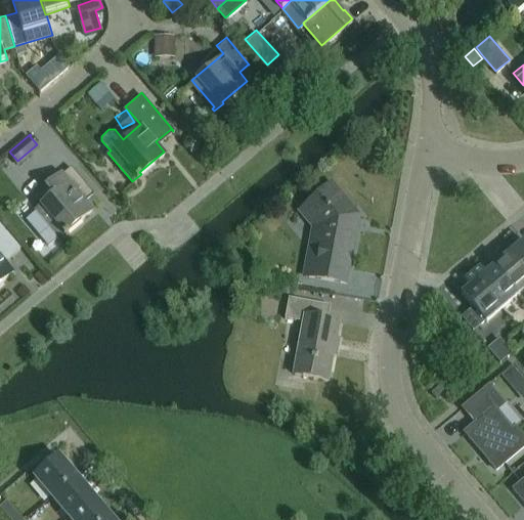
[(93,190),(71,164),(62,170),(61,168),(44,183),(52,193),(25,216),(48,244),(57,235),(59,239),(69,230),(67,229),(92,208),(84,198),(93,190)]
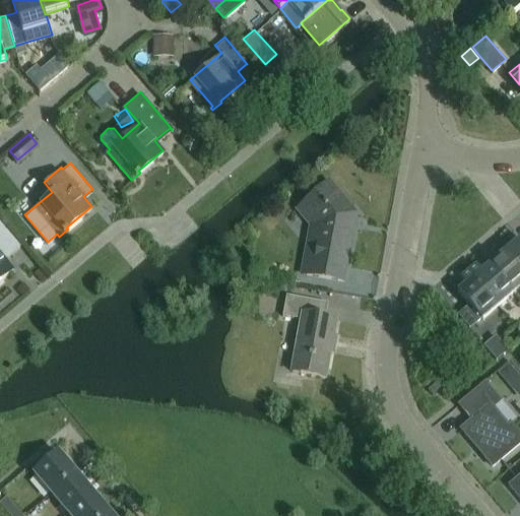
[(343,278),(355,209),(329,178),(301,202),(314,217),(321,227),(321,231),(315,229),(309,255),(304,254),(301,270),(323,274),(343,278)]
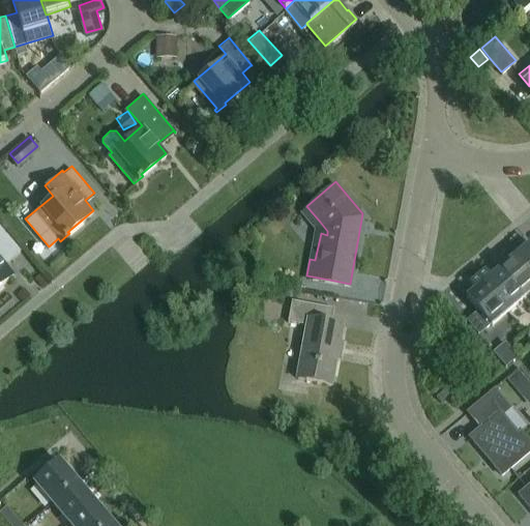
[(0,283),(12,272),(4,263),(13,255),(22,249),(0,223),(0,283)]
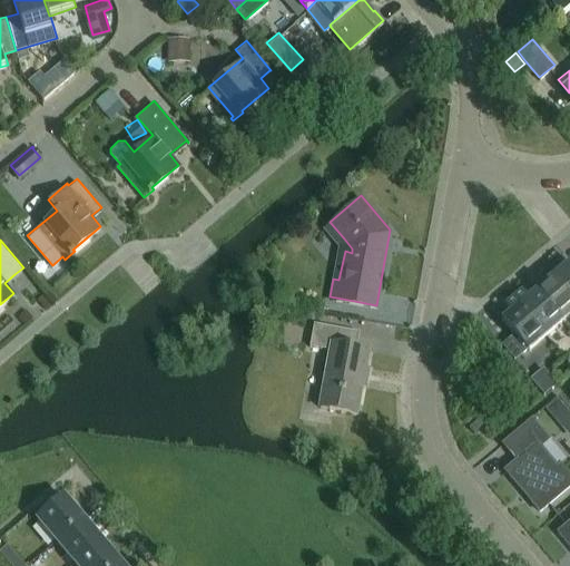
[(569,259),(561,266),(556,260),(548,266),(569,292),(569,259)]
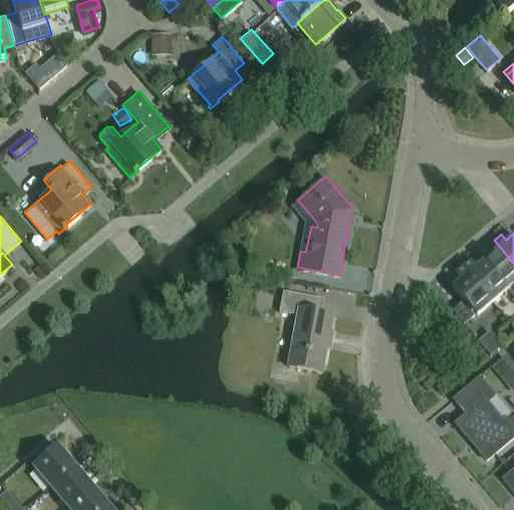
[(507,286),(513,280),(513,263),(494,240),(486,246),(492,252),(484,259),(507,286)]
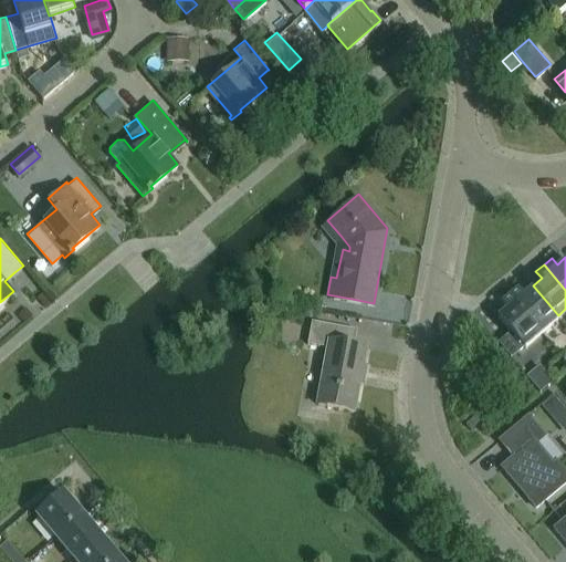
[(558,315),(533,285),(523,293),(517,287),(510,293),(541,331),(558,315)]
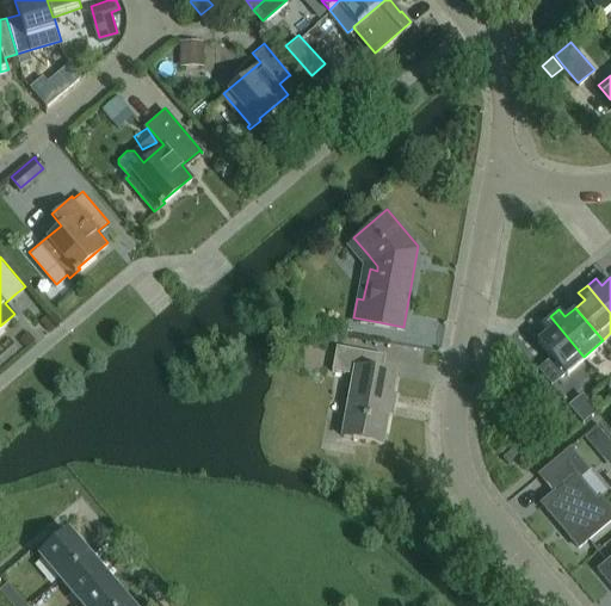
[(584,357),(550,316),(542,323),(548,331),(538,339),(551,354),(537,366),(553,383),(584,357)]
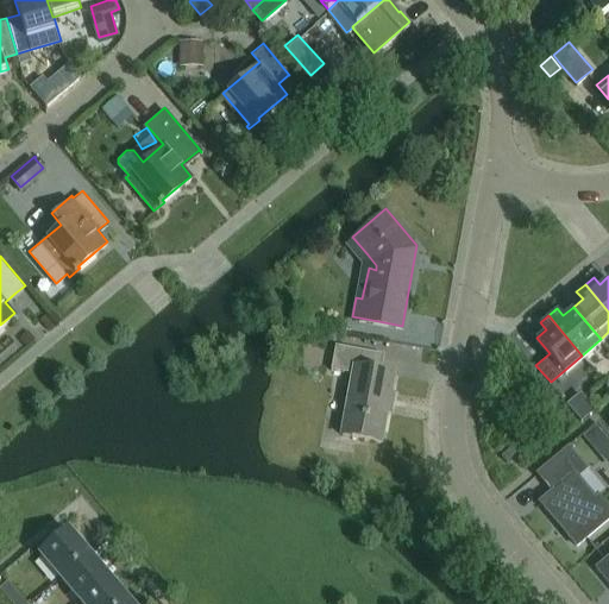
[(407,333),(432,337),(434,323),(409,320),(407,333)]
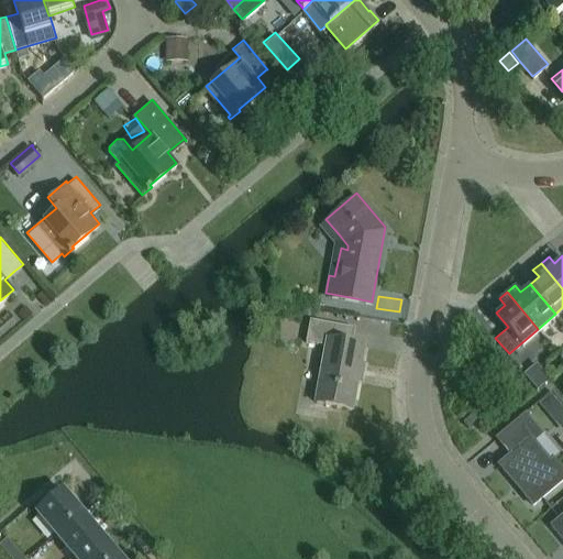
[(352,406),(364,343),(352,340),(354,325),(333,321),(310,317),(306,338),(327,341),(316,399),(330,402),(352,406)]
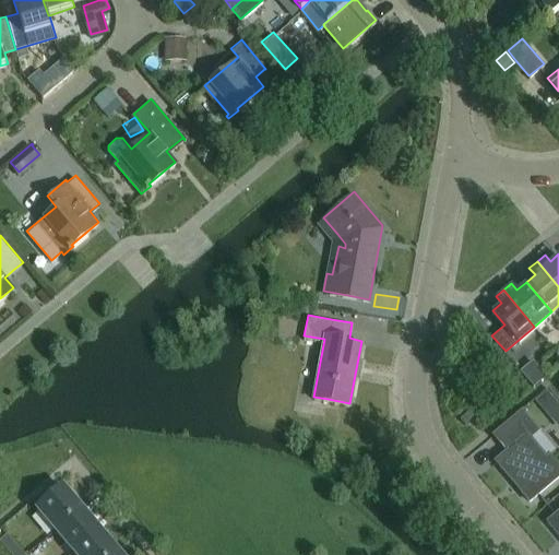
[(548,372),(558,362),(558,355),(556,351),(540,364),(548,372)]
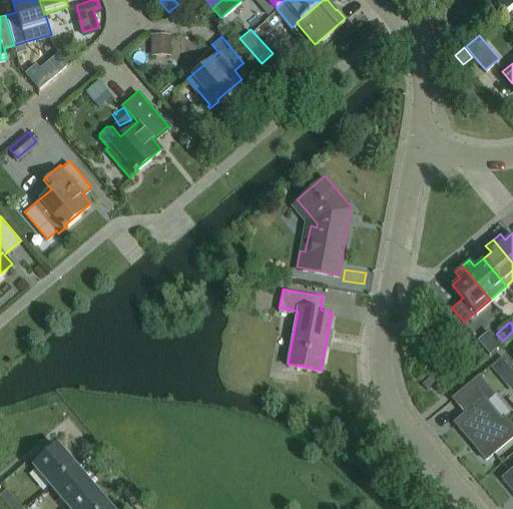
[(501,356),(490,365),(496,371),(505,372),(511,367),(501,356)]
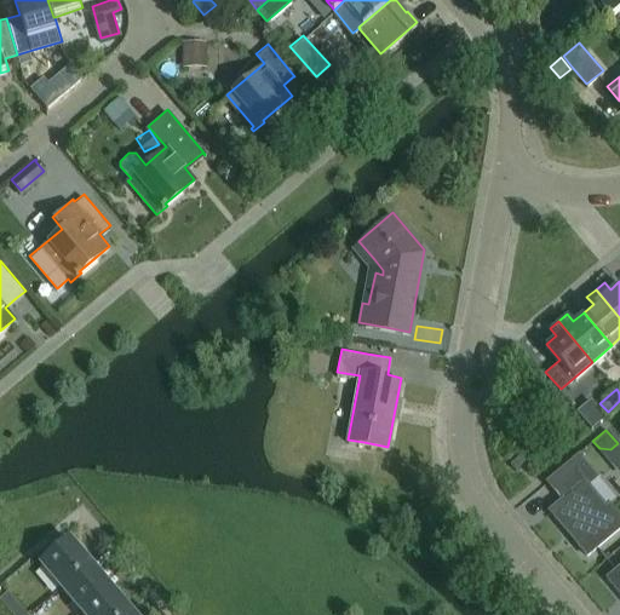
[(597,473),(578,450),(546,477),(563,496),(550,509),(566,527),(569,524),(579,536),(575,539),(587,552),(619,523),(619,515),(609,503),(606,505),(586,482),(597,473)]
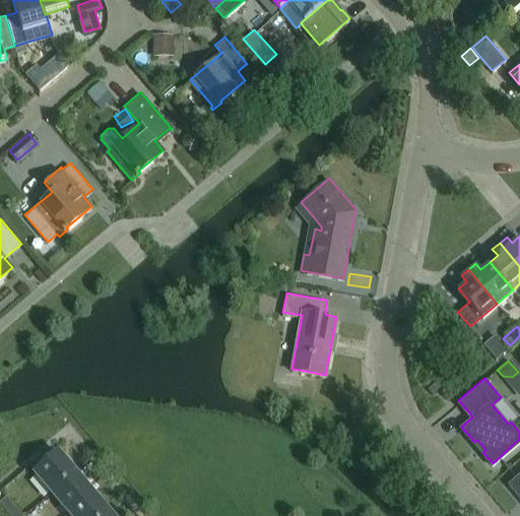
[(51,491),(75,469),(58,450),(34,470),(51,491)]
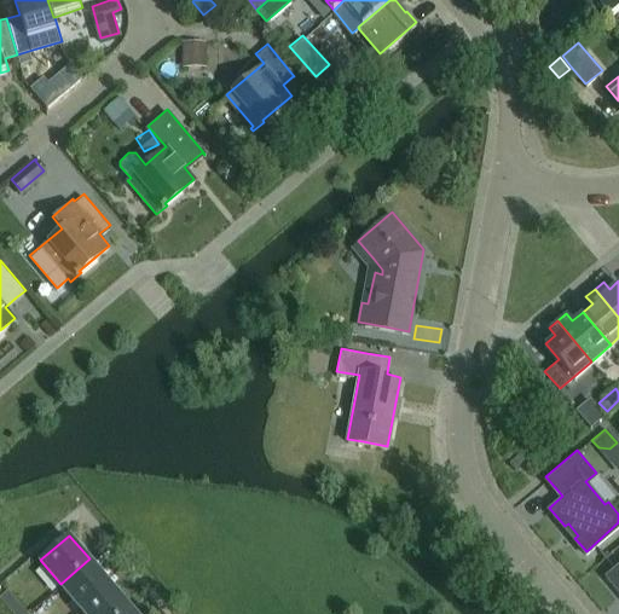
[(80,608),(110,583),(90,559),(61,584),(80,608)]
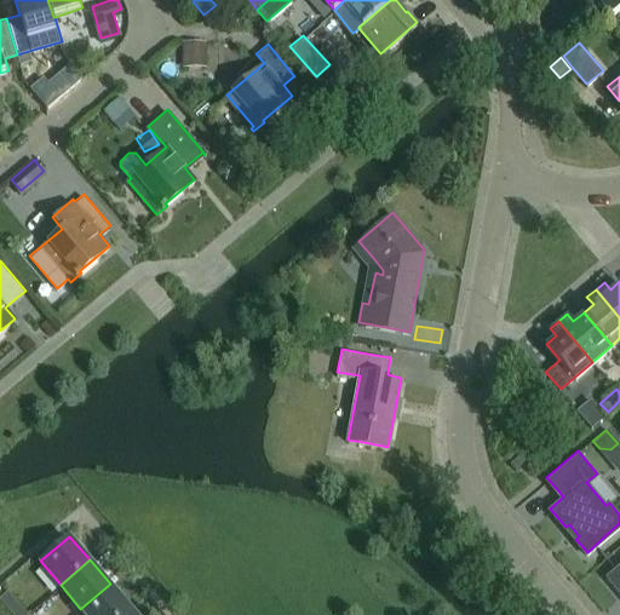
[(619,563),(607,575),(619,591),(619,563)]
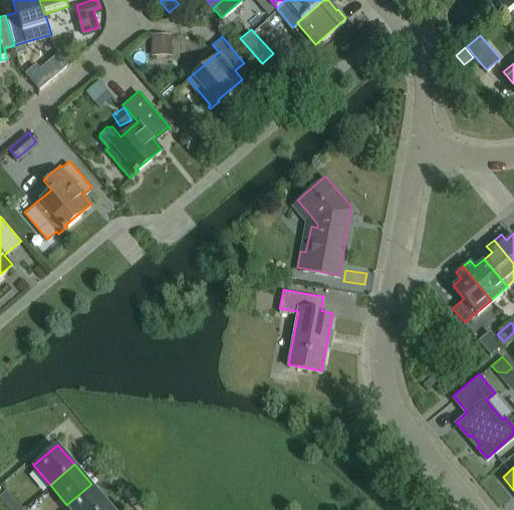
[(70,509),(100,509),(107,504),(91,484),(66,505),(70,509)]
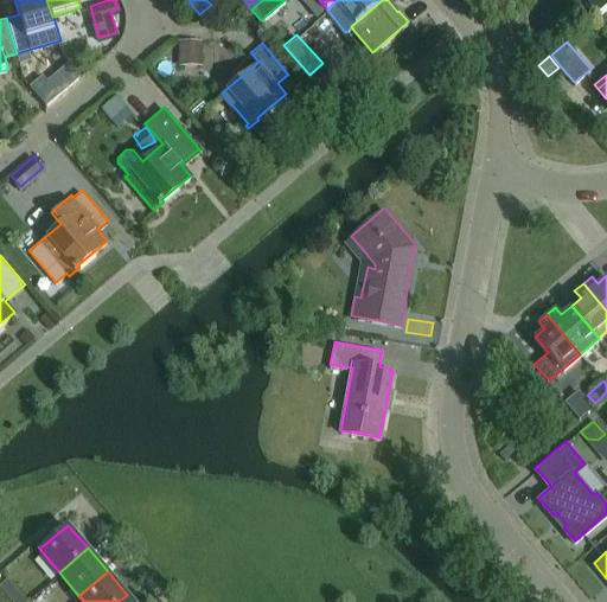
[(0,584),(14,601),(24,601),(27,600),(7,576),(0,582),(0,584)]
